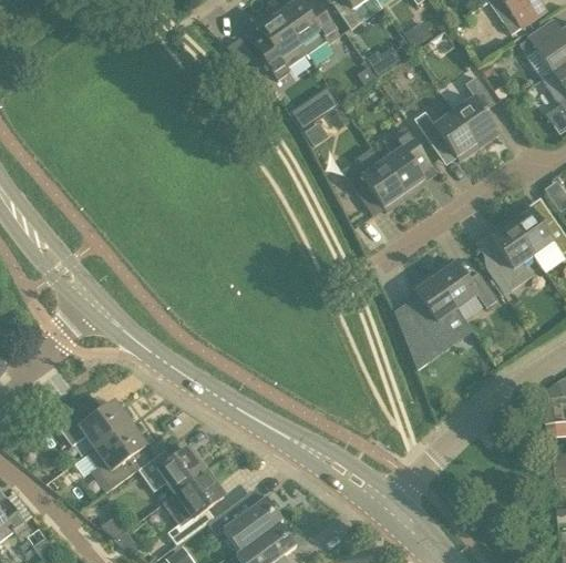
[(287,0),(275,9),(309,58),(340,36),(320,8),(310,16),(299,0),(287,0)]
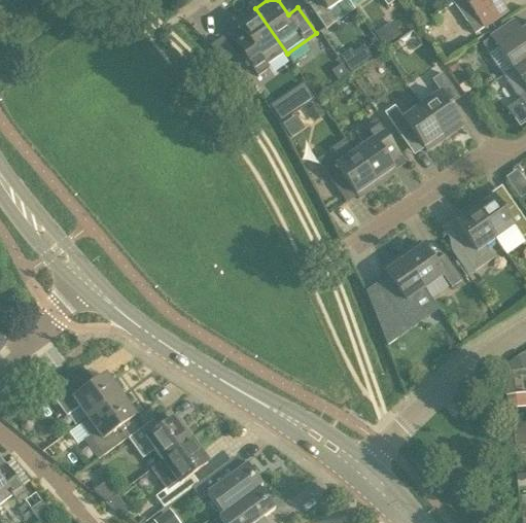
[(310,0),(309,1),(326,26),(337,20),(328,7),(339,0),(310,0)]
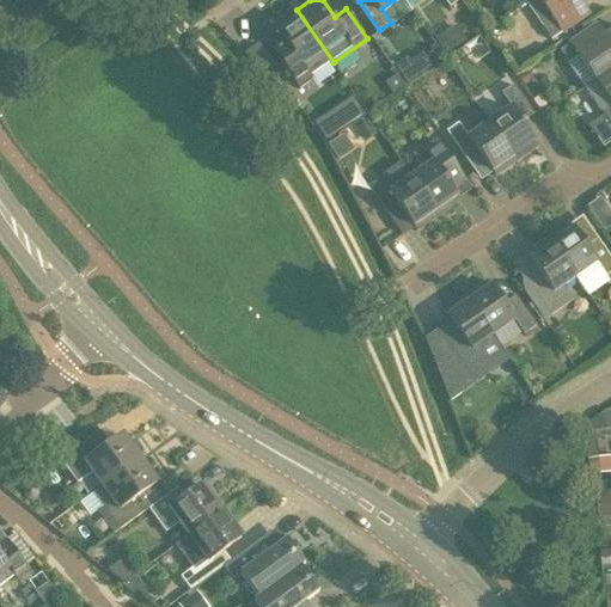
[(527,0),(553,36),(562,29),(572,22),(564,11),(579,0),(527,0)]
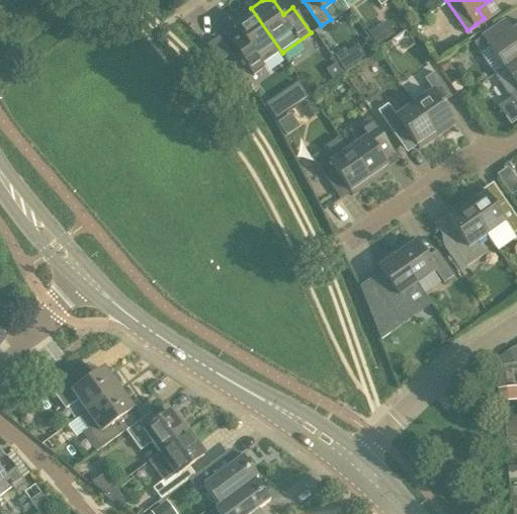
[(282,53),(251,8),(233,21),(235,22),(247,40),(237,48),(255,73),(265,66),(262,62),(278,50),(281,54),(282,53)]
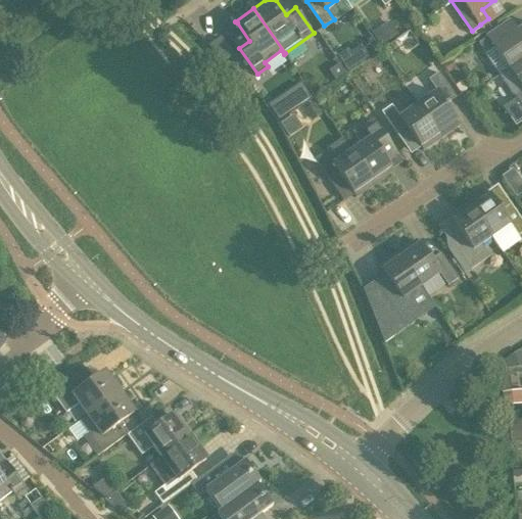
[(372,31),(381,43),(398,30),(389,17),(372,31)]
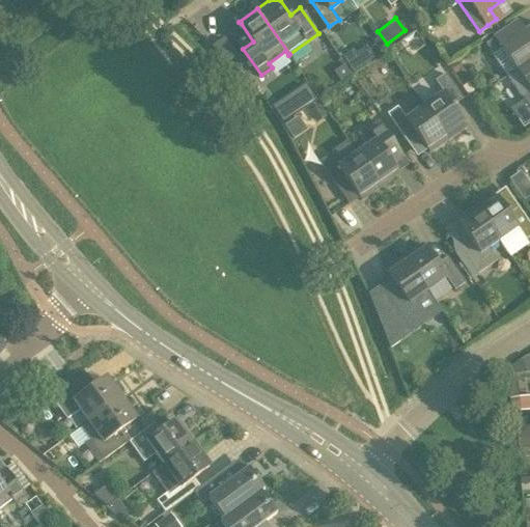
[(507,72),(508,73),(529,57),(529,27),(508,42),(501,31),(486,40),(494,52),(503,46),(517,65),(507,72)]
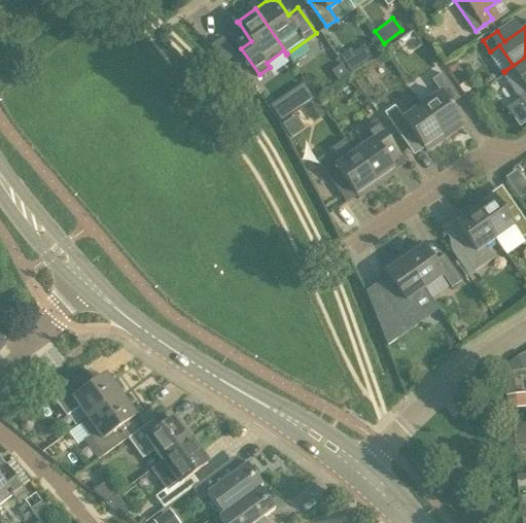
[(346,53),(354,67),(375,55),(366,40),(346,53)]
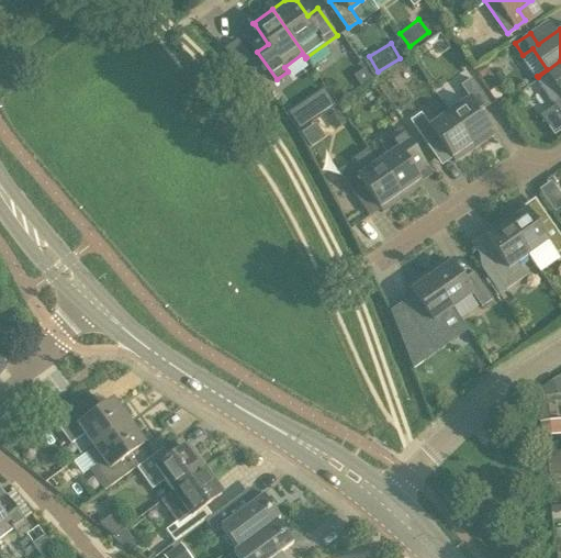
[(560,60),(538,77),(554,100),(556,102),(556,103),(560,109),(557,112),(560,116),(560,60)]
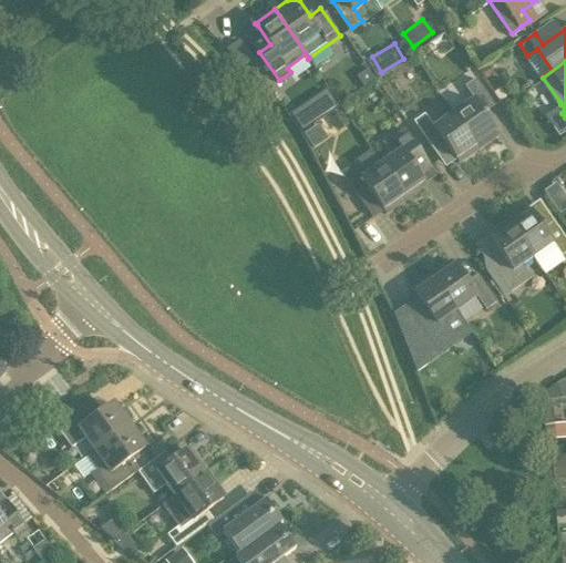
[(474,96),(454,111),(480,147),(500,133),(483,109),(495,101),(476,74),(464,82),(474,96)]
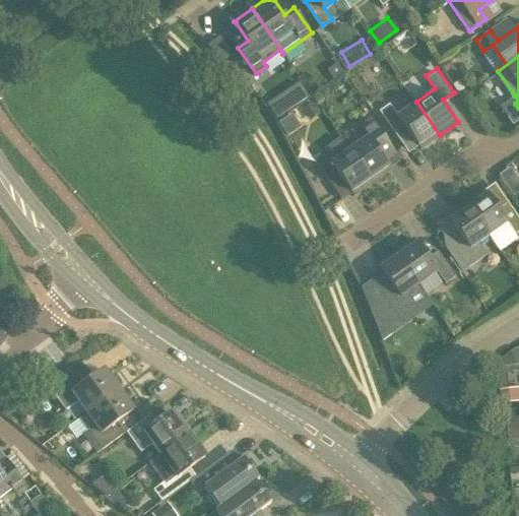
[(303,77),(270,100),(279,114),(313,90),(303,77)]
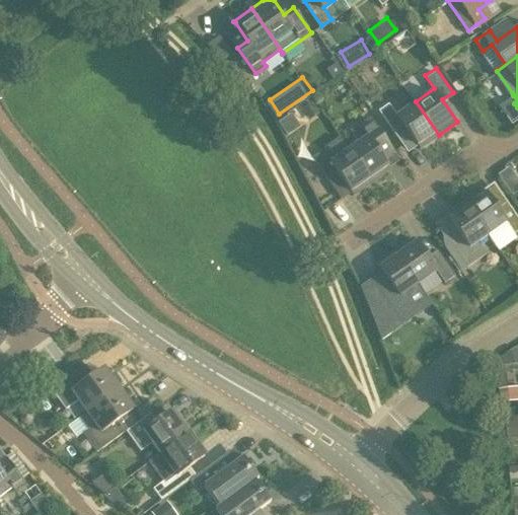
[(439,135),(416,101),(397,114),(388,101),(378,107),(396,134),(405,126),(421,147),(439,135)]
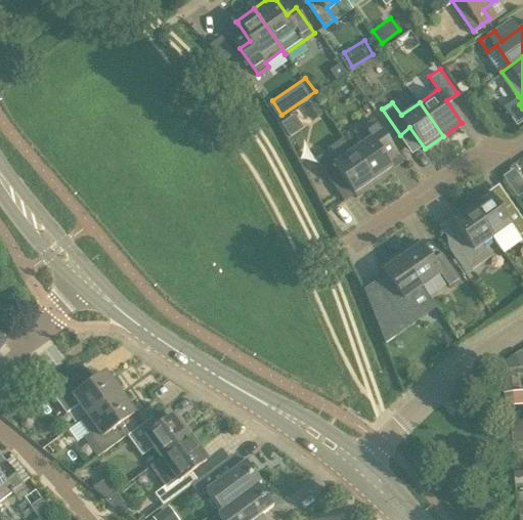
[(294,112),(285,119),(293,131),(303,124),(294,112)]
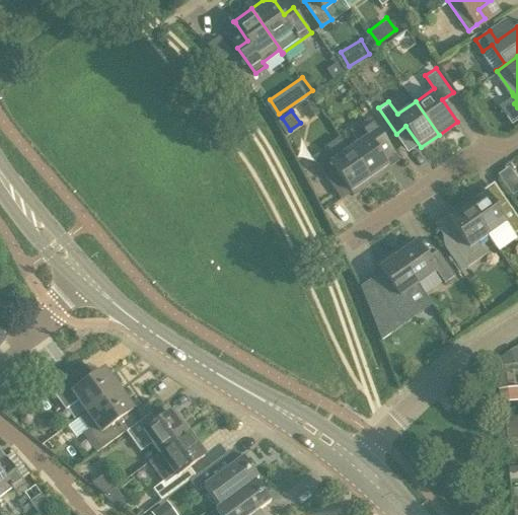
[(361,140),(350,148),(373,181),(391,168),(376,147),(387,140),(369,115),(352,127),(361,140)]
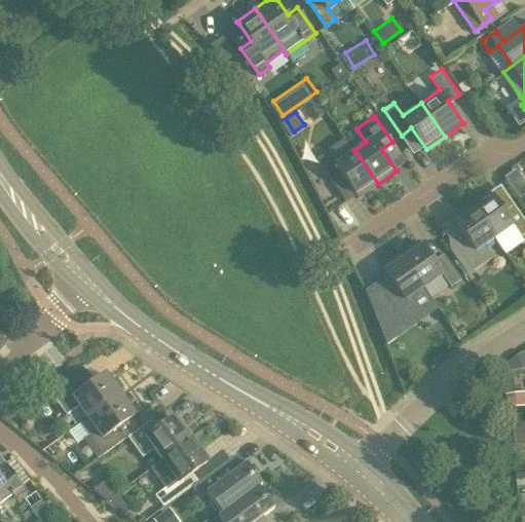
[(354,150),(344,135),(328,147),(329,148),(316,156),(346,198),(355,192),(360,196),(378,184),(354,150)]
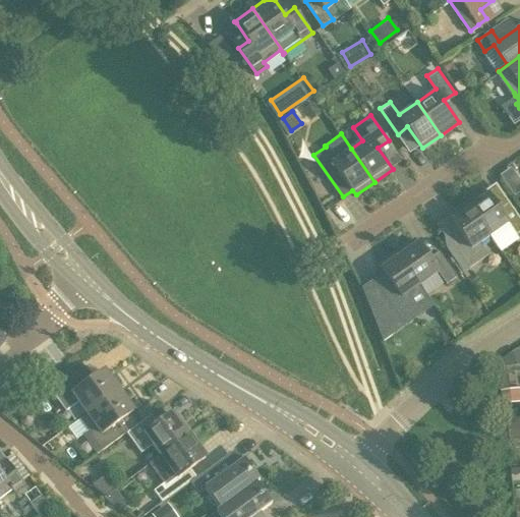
[(519,215),(497,181),(467,200),(490,234),(509,222),(516,232),(519,229),(519,215)]
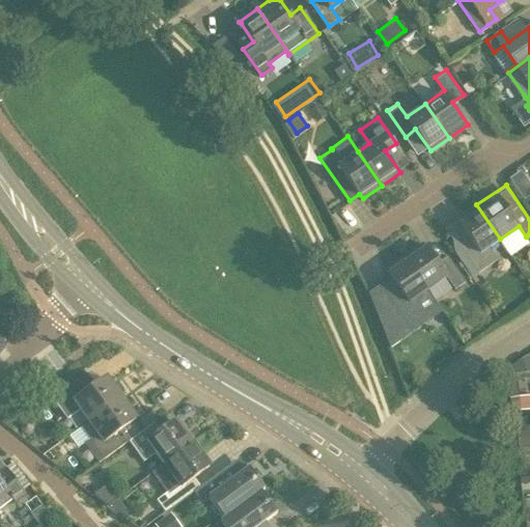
[(476,204),(457,218),(471,238),(461,245),(454,249),(472,275),(479,270),(498,256),(490,246),(500,239),(476,204)]
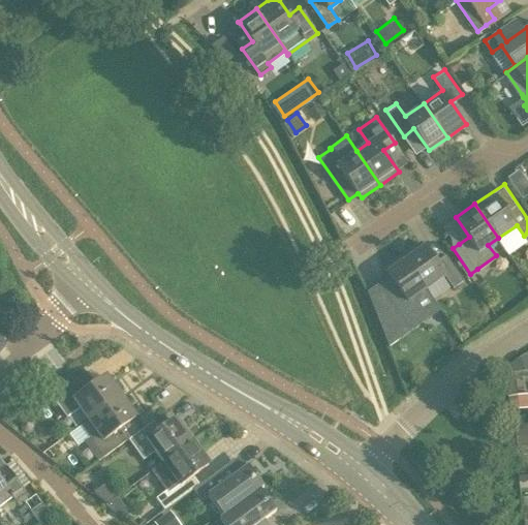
[(422,241),(403,254),(427,287),(445,275),(454,285),(464,279),(446,253),(436,260),(422,241)]
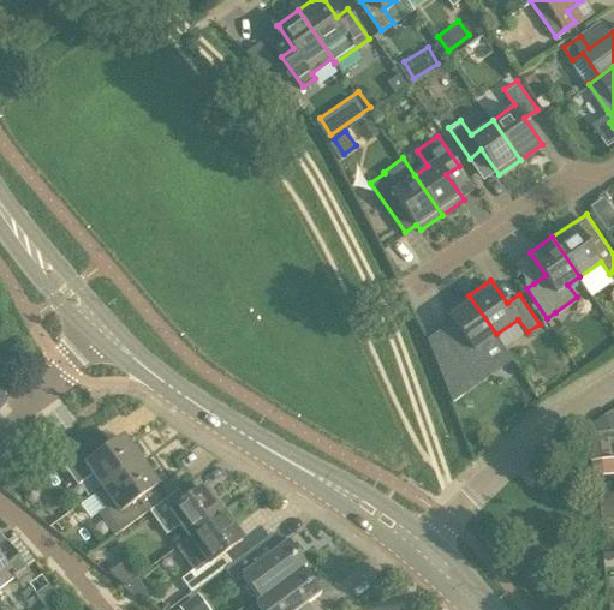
[(496,334),(469,295),(447,310),(463,333),(452,341),(471,370),(494,354),(486,342),(496,334)]
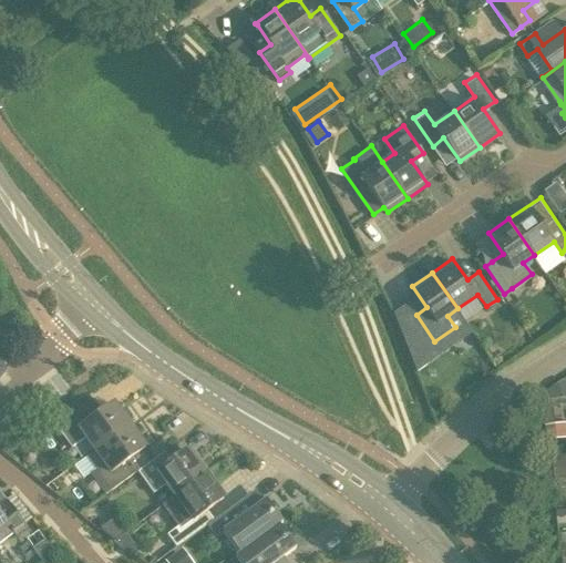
[(88,453),(88,454),(130,422),(114,401),(102,410),(93,398),(59,425),(73,444),(86,434),(95,447),(88,453)]
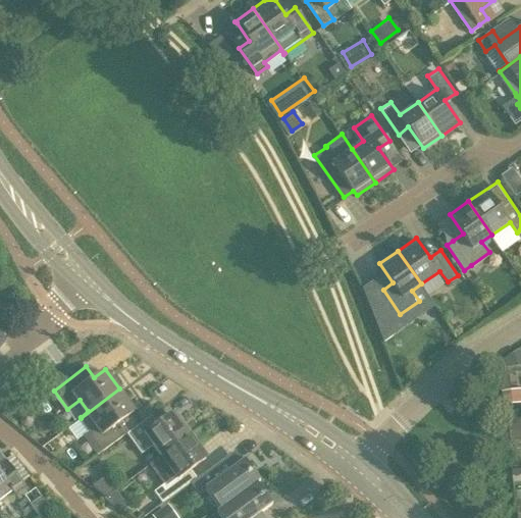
[(503,387),(504,402),(516,401),(515,387),(503,387)]
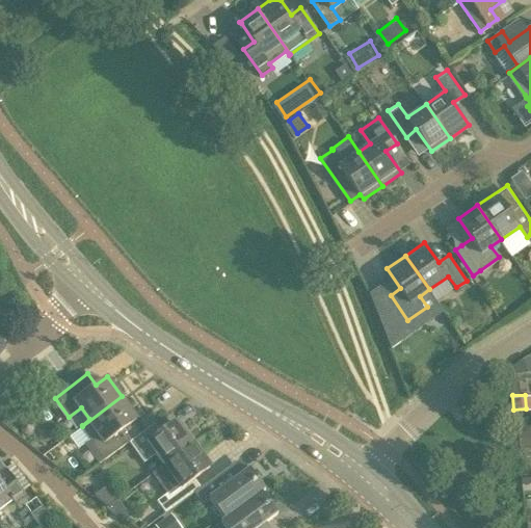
[(129,438),(130,440),(132,438),(125,427),(137,418),(122,396),(82,426),(90,437),(85,441),(99,459),(129,438)]
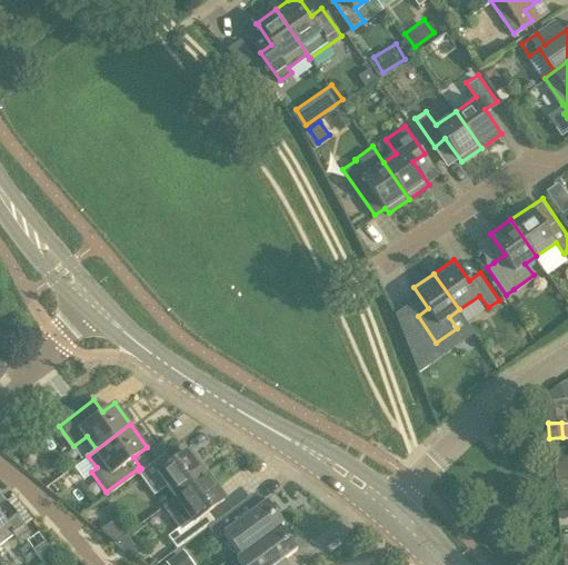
[(167,483),(177,495),(207,473),(190,448),(172,462),(165,452),(141,468),(139,471),(155,492),(167,483)]
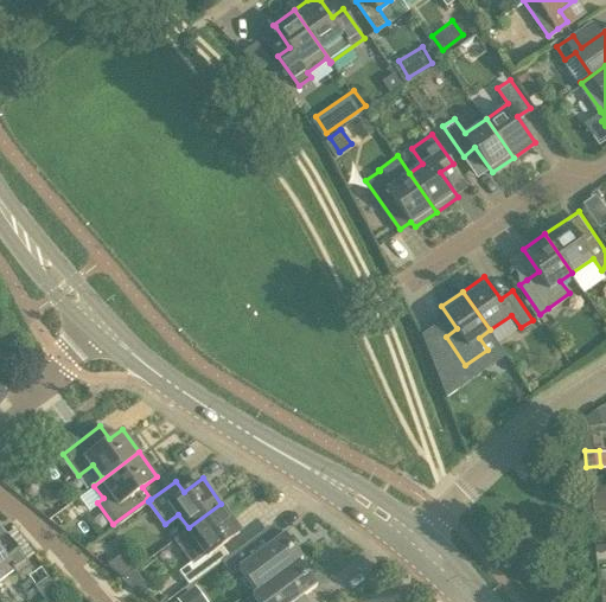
[(605,487),(593,488),(594,506),(605,505),(605,487)]
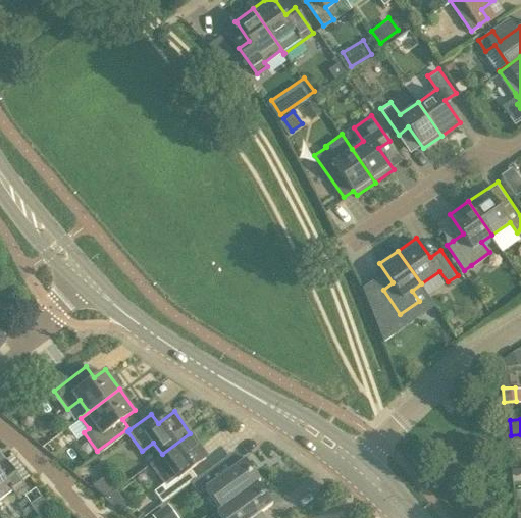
[(159,504),(190,481),(197,476),(191,467),(207,456),(190,433),(162,454),(169,465),(158,473),(164,481),(154,489),(159,496),(155,499),(159,504)]
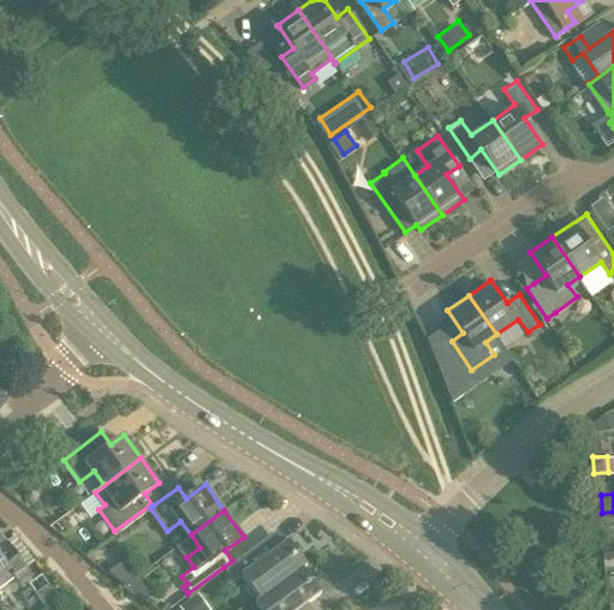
[(244,572),(262,596),(304,566),(309,562),(290,537),(270,550),(262,539),(232,561),(224,567),(233,579),(244,572)]
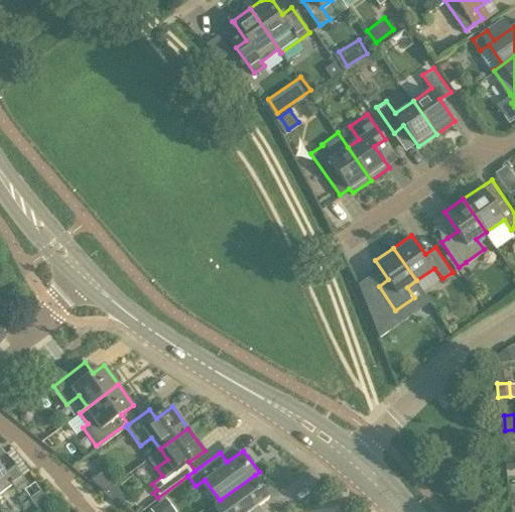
[(0,483),(9,477),(14,485),(24,477),(6,453),(0,457),(0,483)]
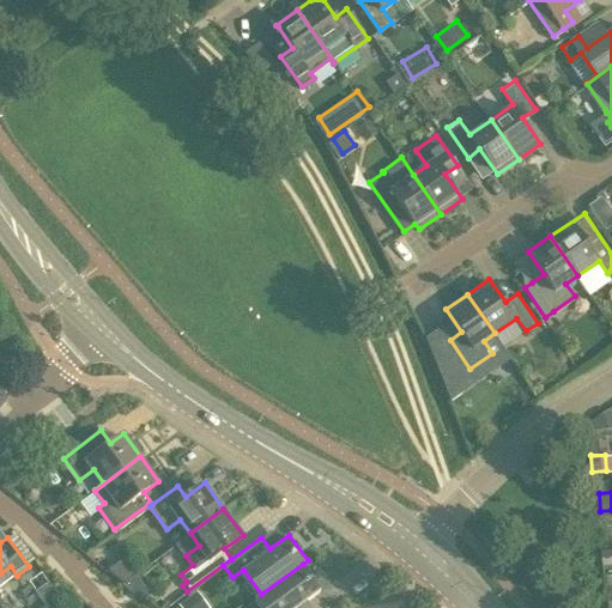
[(109,566),(126,579),(135,572),(122,557),(109,566)]
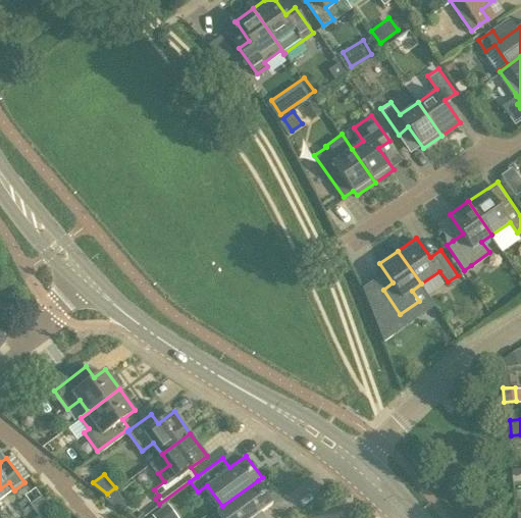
[(258,480),(222,506),(218,509),(224,517),(267,517),(262,511),(274,502),(258,480)]
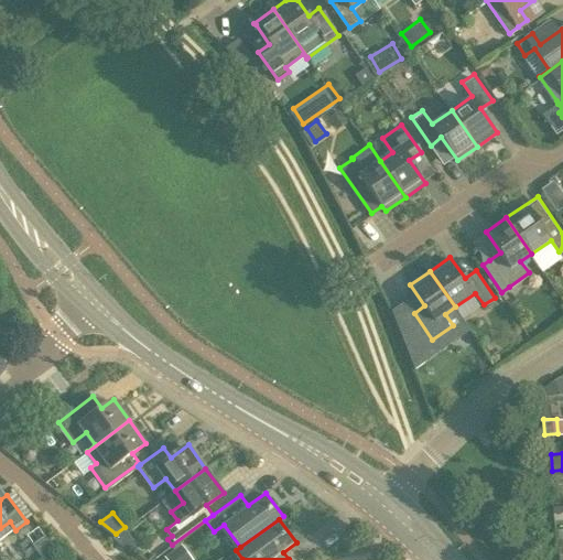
[(191,559),(179,544),(165,555),(170,559),(191,559)]
